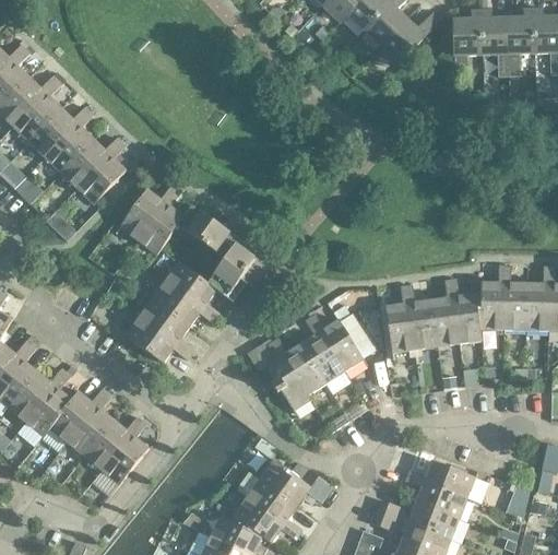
[(325,0),(321,4),(339,21),(357,0),(325,0)]
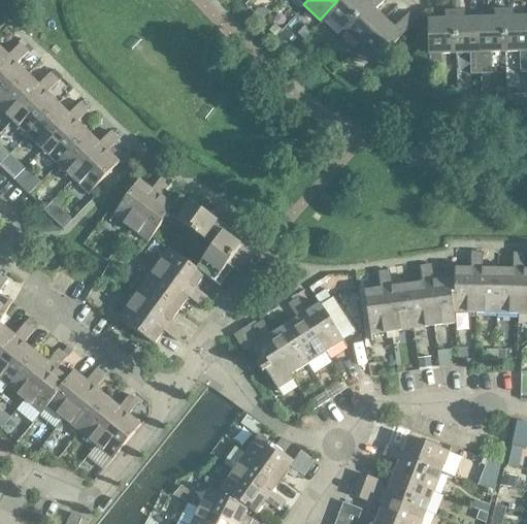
[(337,0),(320,20),(321,20),(327,12),(342,28),(368,0),(337,0)]
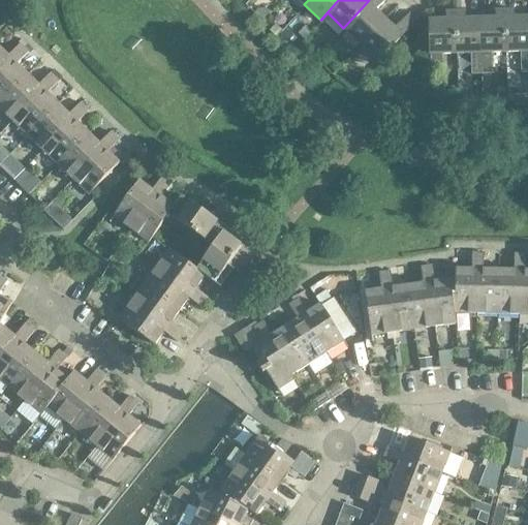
[(369,0),(343,28),(360,42),(384,17),(375,7),(381,0),(369,0)]
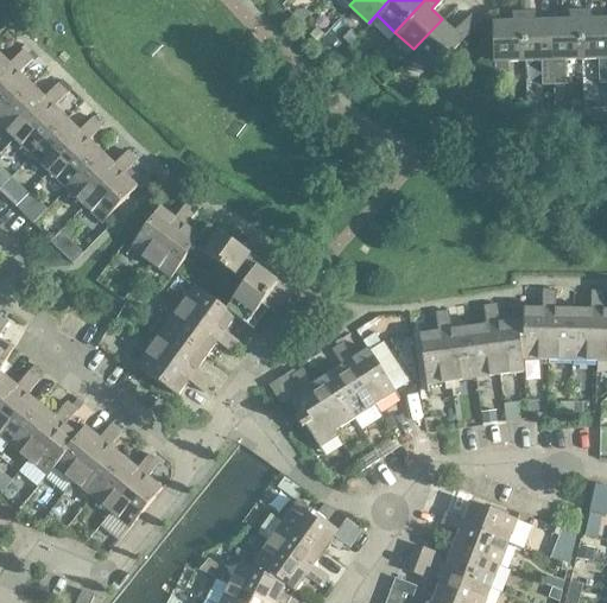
[(551,18),(552,81),(564,81),(564,57),(581,57),(580,8),(569,10),(569,18),(551,18)]
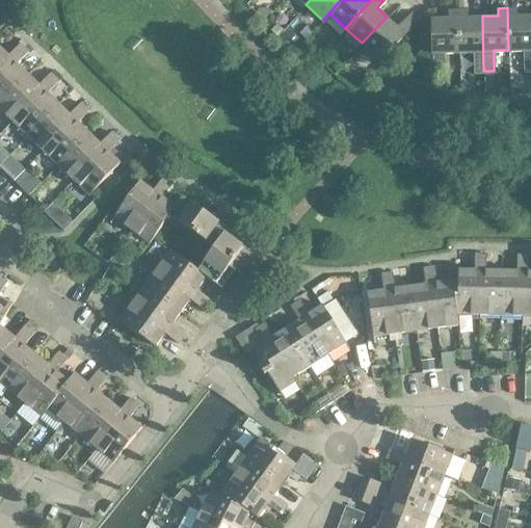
[(507,7),(508,50),(523,49),(523,70),(530,70),(530,14),(516,15),(516,7),(507,7)]
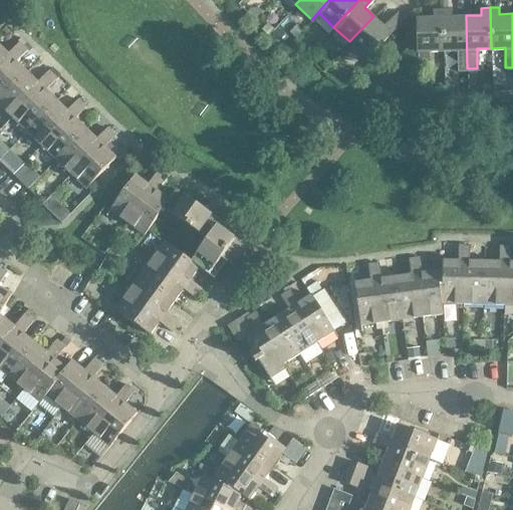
[(442,9),(443,49),(457,49),(457,69),(467,68),(466,15),(451,15),(451,8),(442,9)]
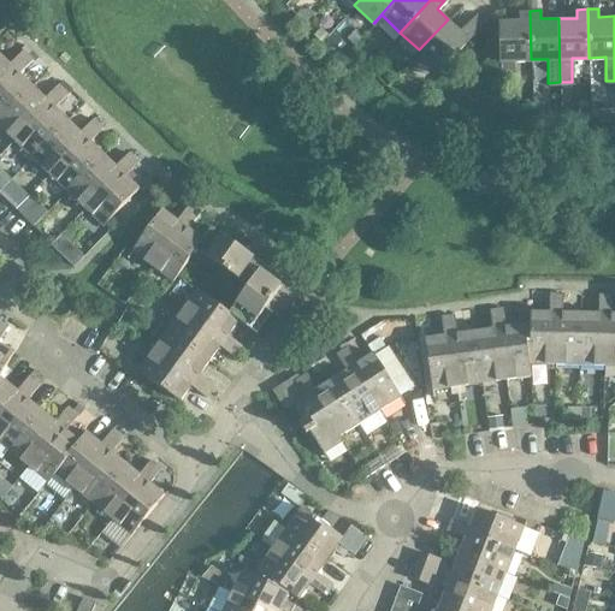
[(531,59),(530,11),(519,11),(519,19),(500,19),(501,84),(514,84),(514,59),(531,59)]
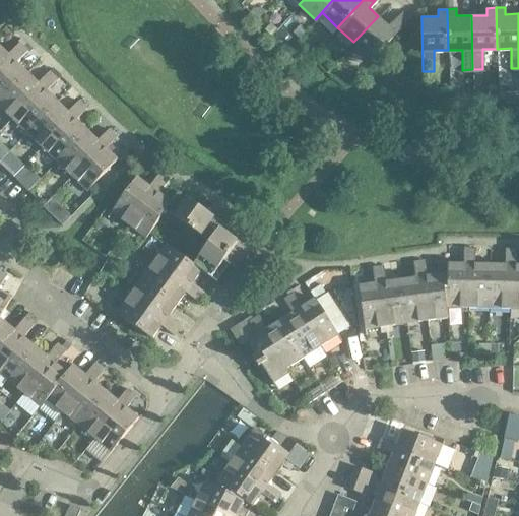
[(387,25),(378,16),(353,42),(370,58),(400,26),(399,25),(408,16),(401,10),(387,25)]
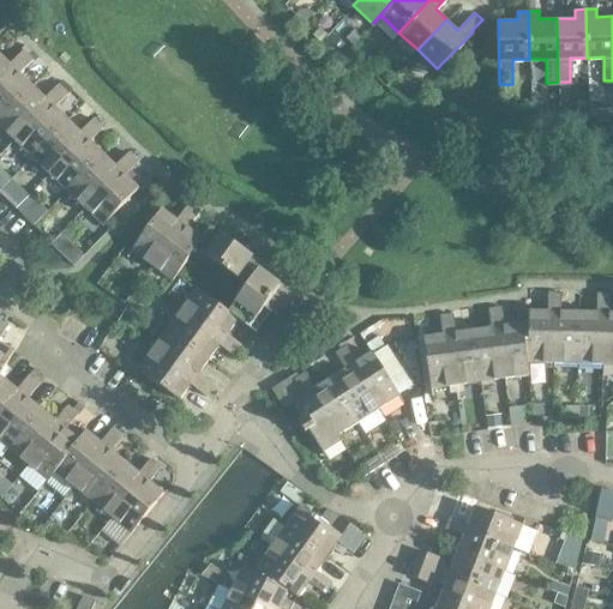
[(312,32),(319,40),(326,32),(318,25),(312,31),(312,32)]
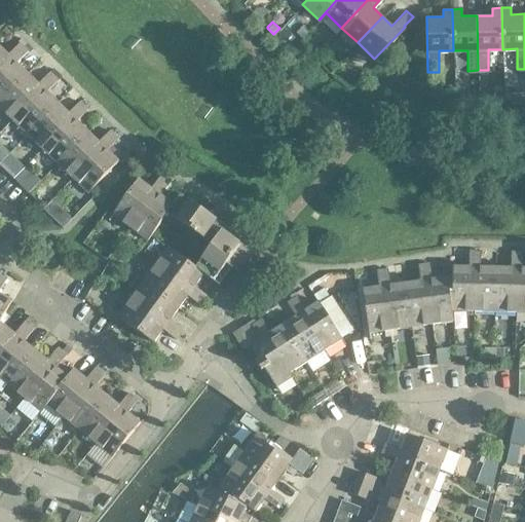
[(13,47),(22,54),(27,48),(19,41),(13,47)]
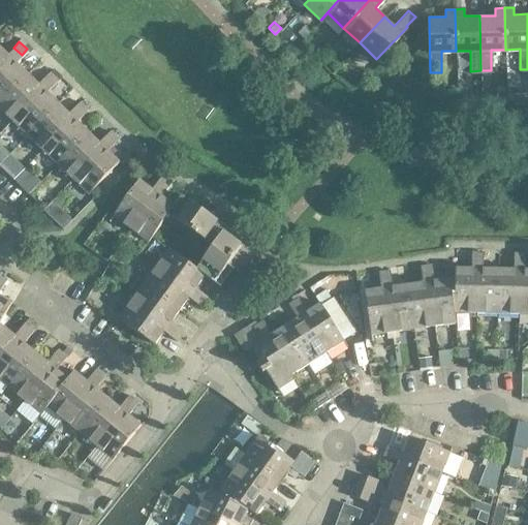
[(0,68),(11,57),(7,53),(0,44),(0,68)]
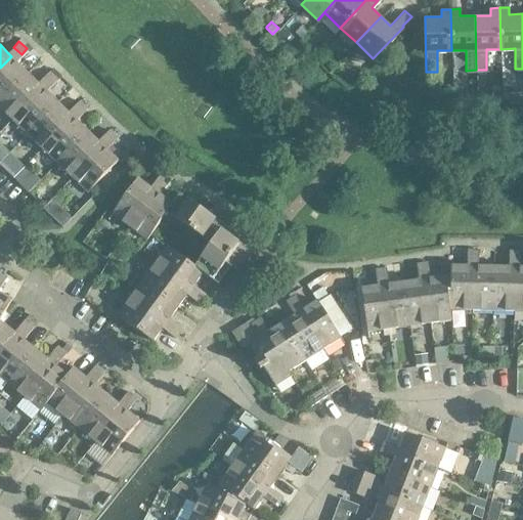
[(0,97),(27,71),(15,60),(22,54),(13,47),(7,52),(11,56),(0,68),(0,97)]
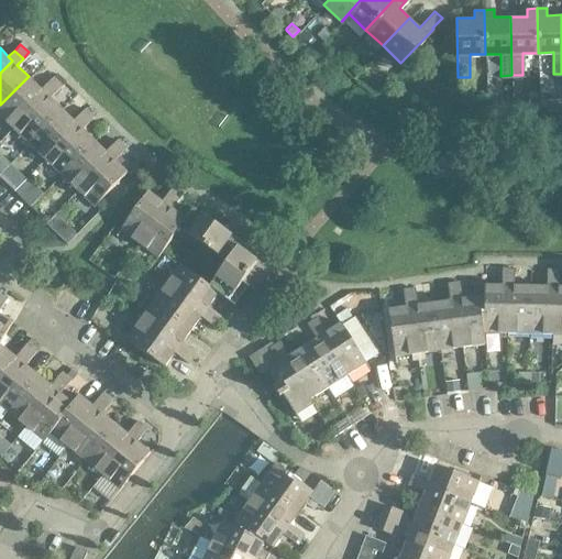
[(45,91),(41,87),(29,76),(0,105),(0,113),(12,125),(45,91)]
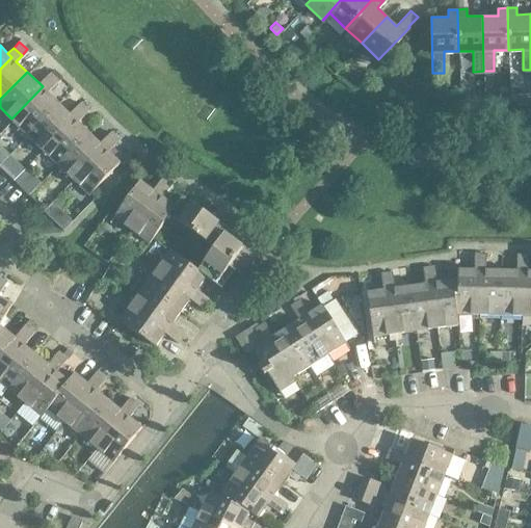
[(27,133),(57,102),(47,90),(52,85),(44,77),(38,82),(43,86),(11,119),(27,133)]
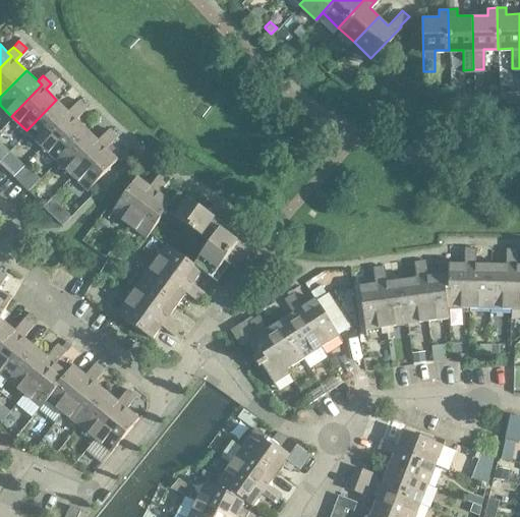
[(71,114),(67,110),(56,100),(26,130),(41,145),(71,114)]
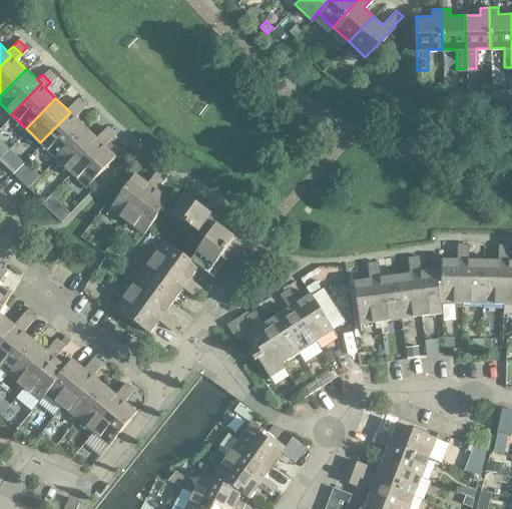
[(55,156),(84,126),(74,116),(79,110),(71,102),(66,108),(70,112),(40,142),(55,156)]
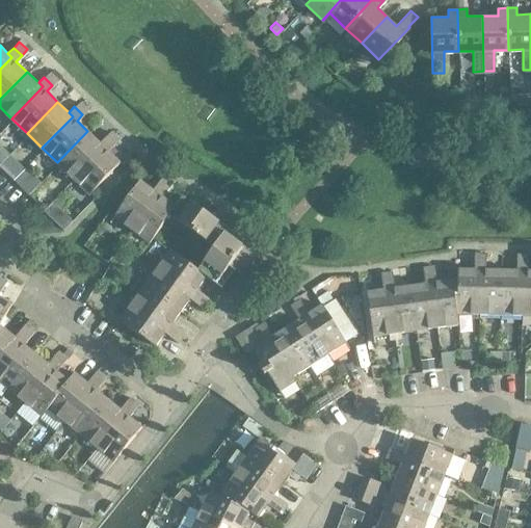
[(103,146),(99,141),(87,131),(57,162),(73,178),(103,146)]
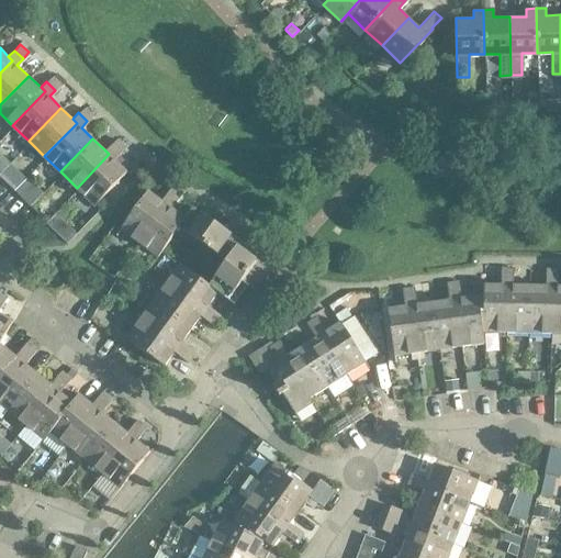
[(113,158),(119,153),(110,144),(104,149),(109,154),(77,188),(93,204),(125,170),(113,158)]
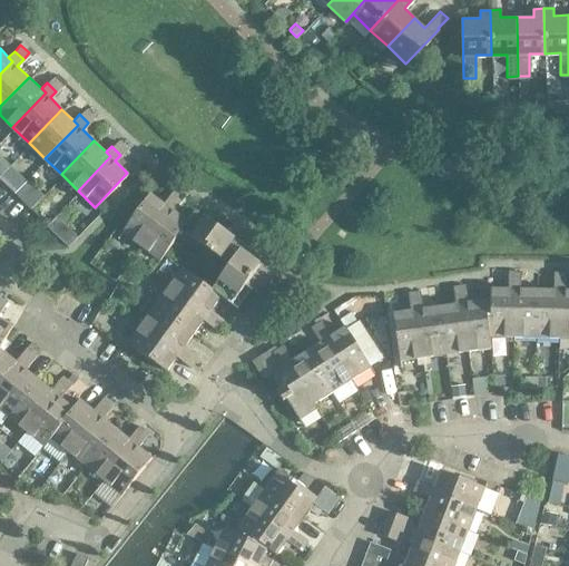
[(174,187),(168,195),(178,202),(184,195),(174,187)]
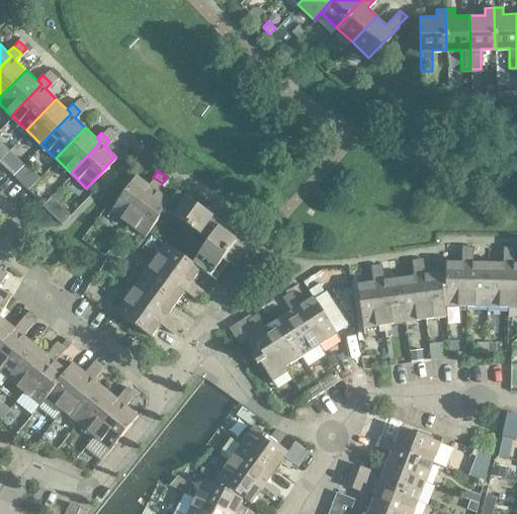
[(127,222),(153,186),(148,183),(136,174),(110,208),(127,222)]
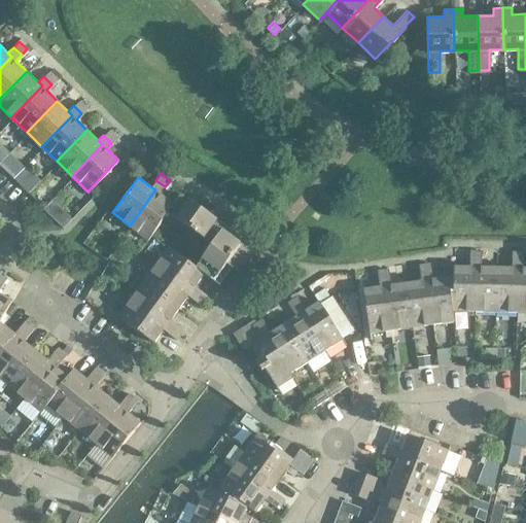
[(155,189),(130,225),(147,239),(167,211),(173,202),(161,194),(165,186),(155,180),(150,186),(155,189)]
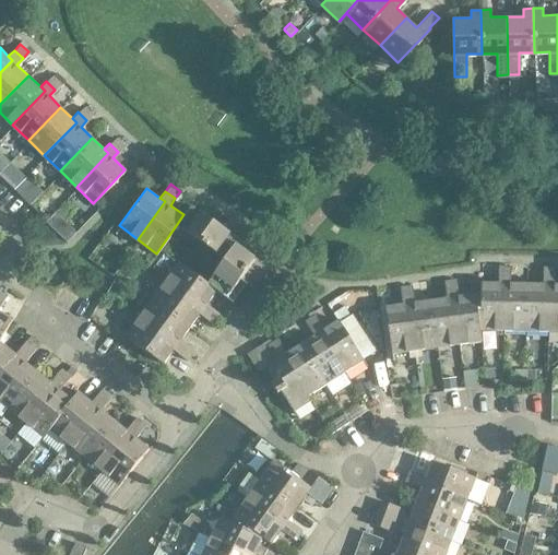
[(208,282),(216,288),(226,296),(240,278),(251,286),(266,266),(240,247),(250,233),(227,216),(221,225),(191,204),(183,214),(177,224),(225,258),(208,282)]
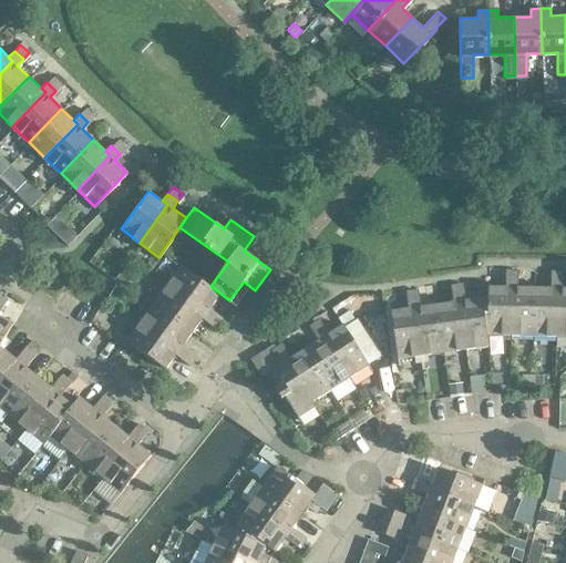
[(49,211),(41,218),(60,235),(68,227),(49,211)]
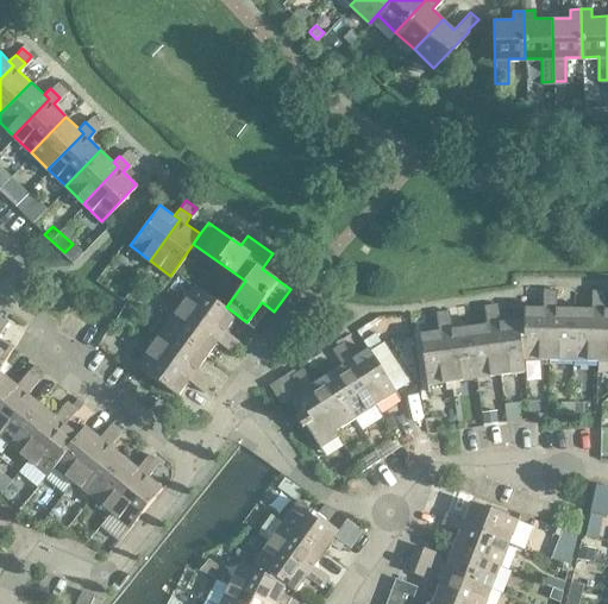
[(146,272),(118,266),(112,294),(140,300),(146,272)]
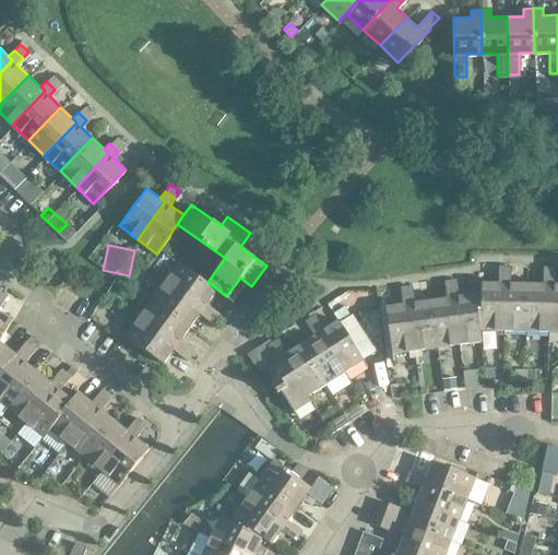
[(206,302),(216,288),(208,282),(178,260),(165,279),(202,307),(206,302)]
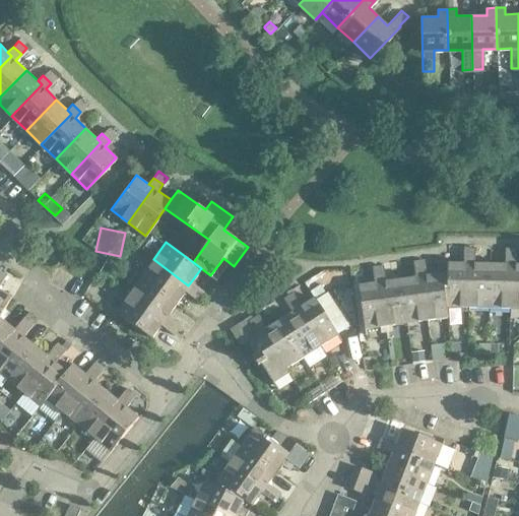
[(463,254),(474,254),(474,246),(463,246),(463,254)]
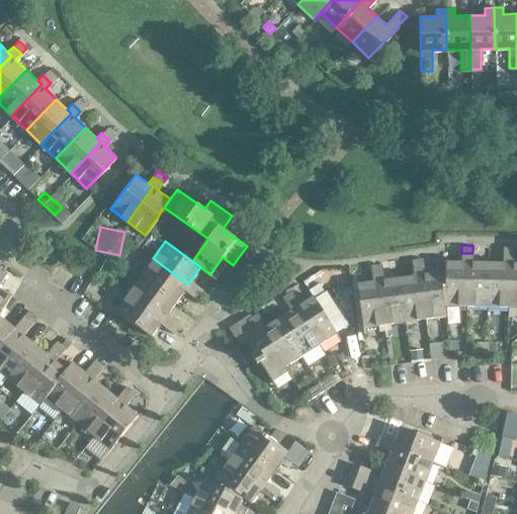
[(503,254),(514,254),(514,246),(503,246),(503,254)]
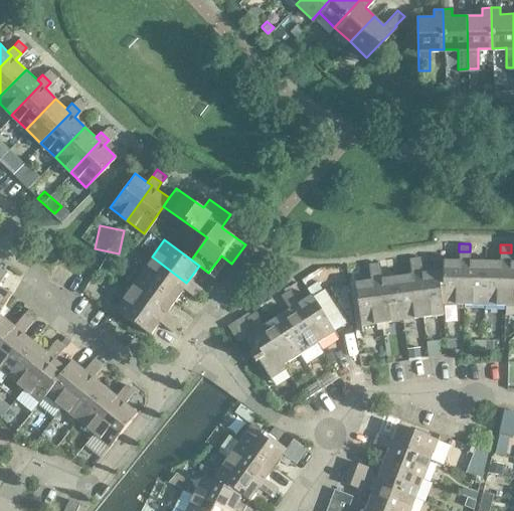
[(470,260),(470,251),(459,251),(459,260),(464,260),(464,303),(484,303),(485,260),(470,260)]
